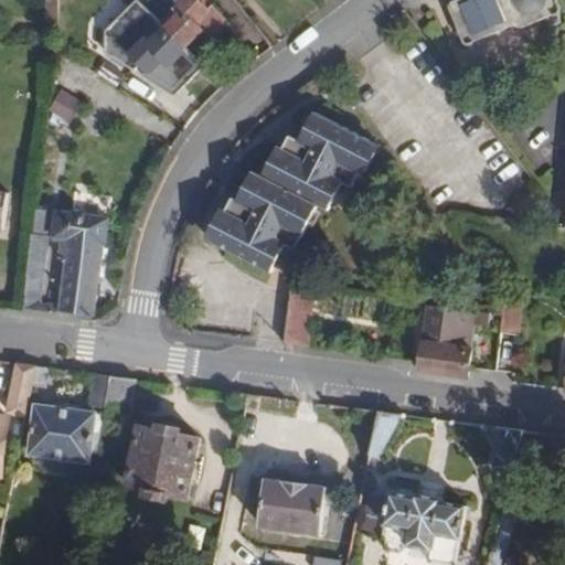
[(61,6),(61,0),(52,0),(51,25),(52,25),(60,25),(61,6)]
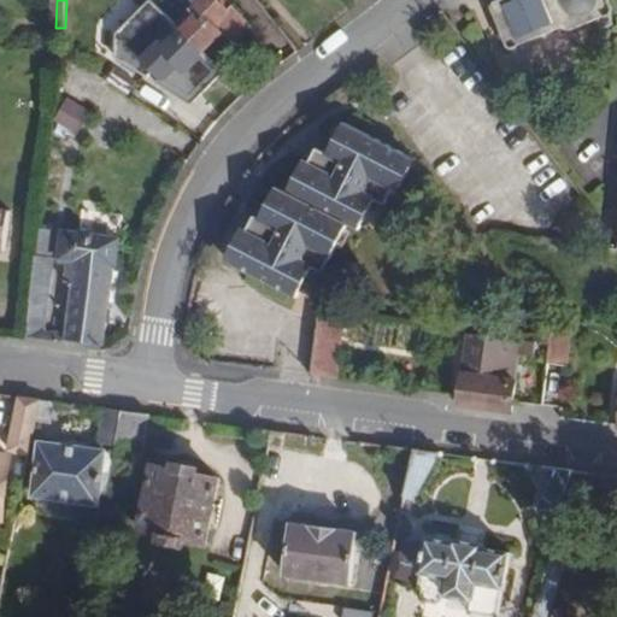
[(247,18),(229,0),(225,0),(223,4),(218,0),(188,0),(170,19),(197,45),(216,24),(229,37),(247,18)]
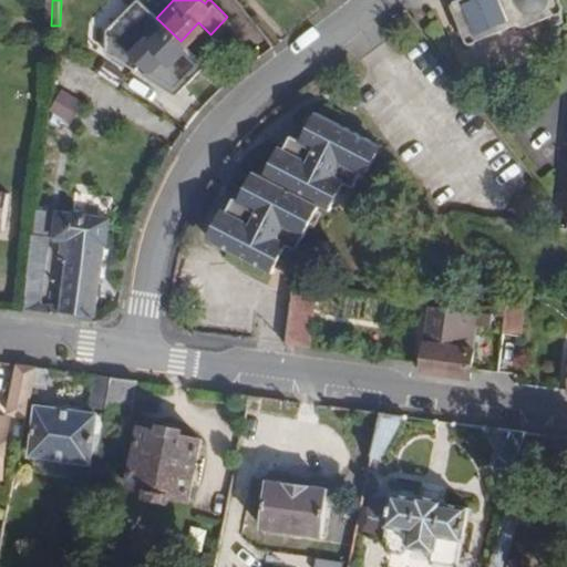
[(563,7),(559,0),(454,0),(452,4),(470,42),(475,42),(517,24),(526,27),(550,17),(554,23),(564,19),(560,13),(563,7)]
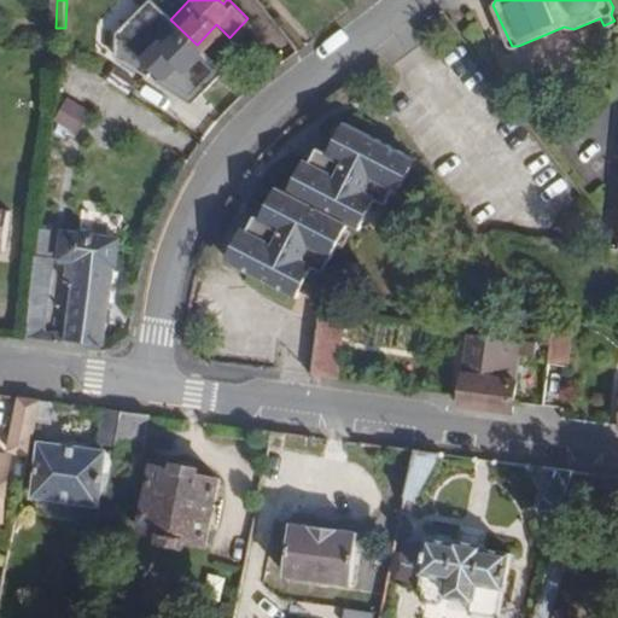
[(197,45),(170,19),(152,38),(144,29),(130,42),(140,51),(136,53),(156,73),(170,58),(178,64),(197,45)]
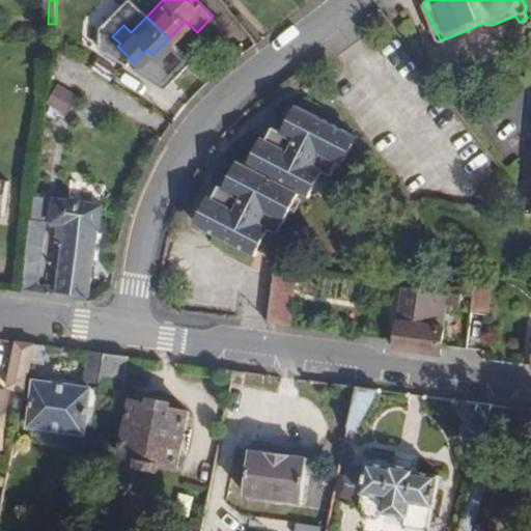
[(79,93),(55,81),(43,101),(66,113),(79,93)]
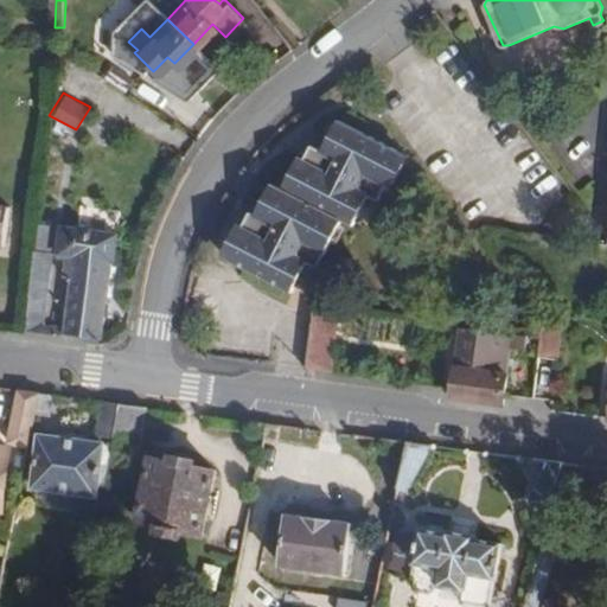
[(353,227),(369,198),(381,204),(406,159),(342,125),(326,153),(318,168),(310,164),(308,163),(292,193),(281,187),(264,221),(256,234),(246,228),(244,227),(228,260),(294,294),(311,263),(320,269),(345,222),(353,227)]
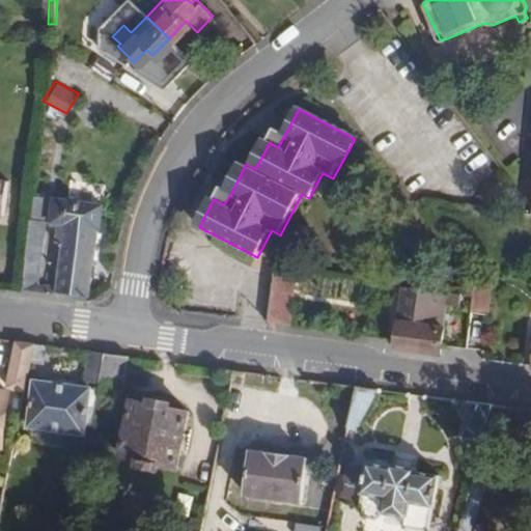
[(278,147),(285,134),(278,130),(271,143),(278,147)]
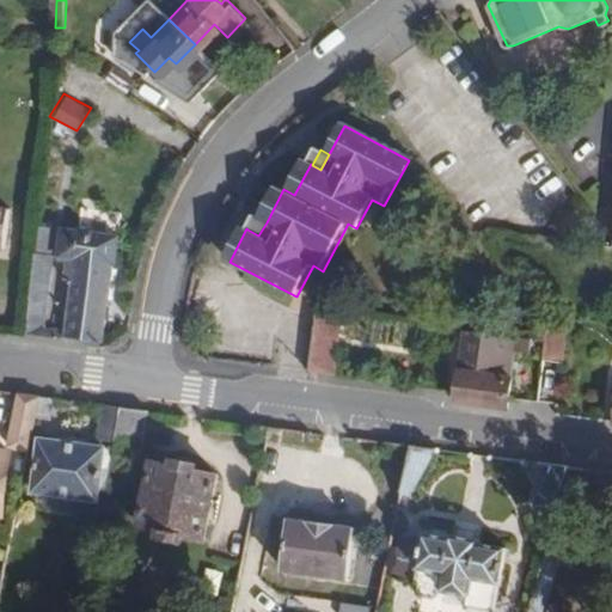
[(258,236),(267,222),(256,215),(248,230),(258,236)]
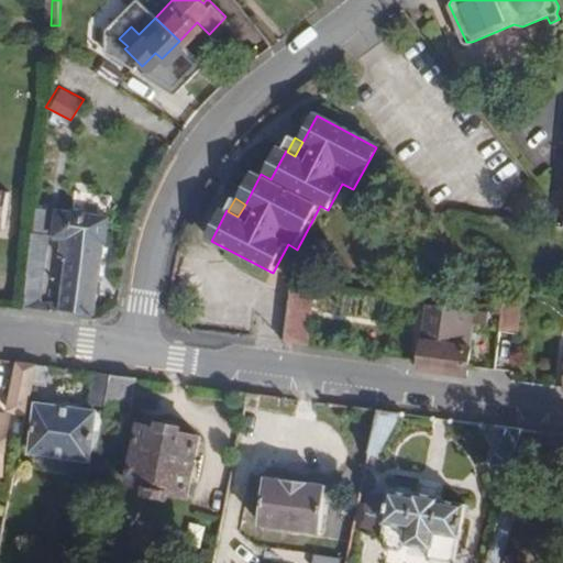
[(50,210),(36,208),(33,233),(46,235),(50,210)]
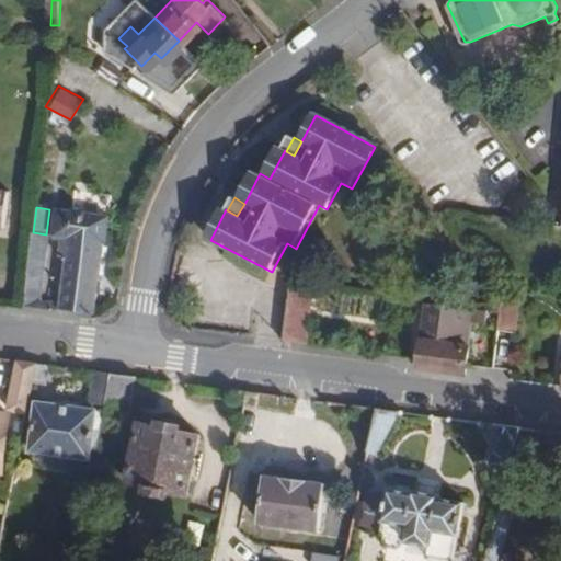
[(105,242),(109,219),(53,210),(49,236),(68,237),(59,301),(58,308),(93,313),(96,293),(98,281),(103,242),(105,242)]
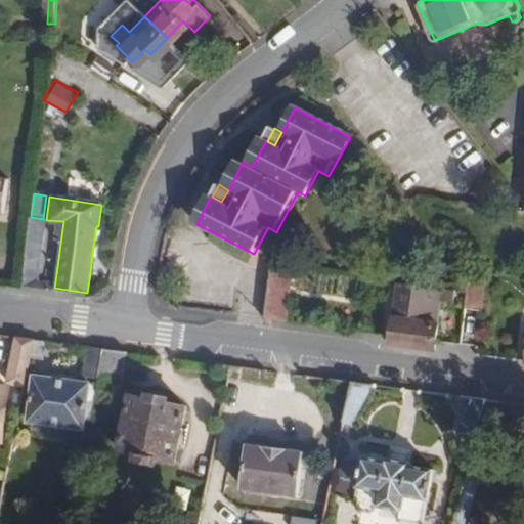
[(36,280),(45,219),(43,219),(31,217),(20,287),(35,288),(36,280)]
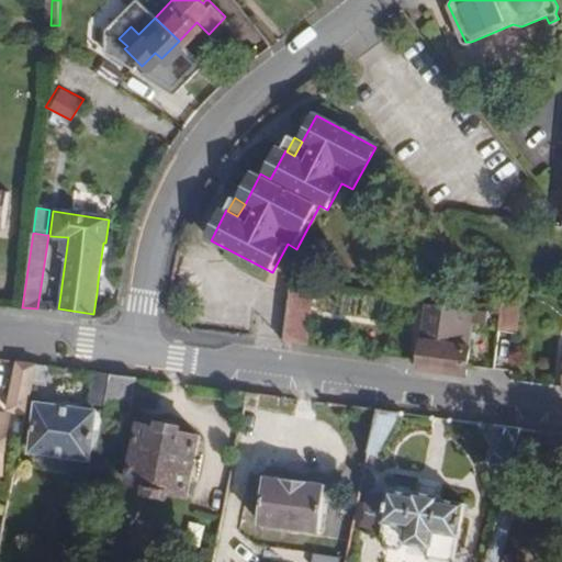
[(107,282),(98,281),(97,293),(104,295),(107,282)]
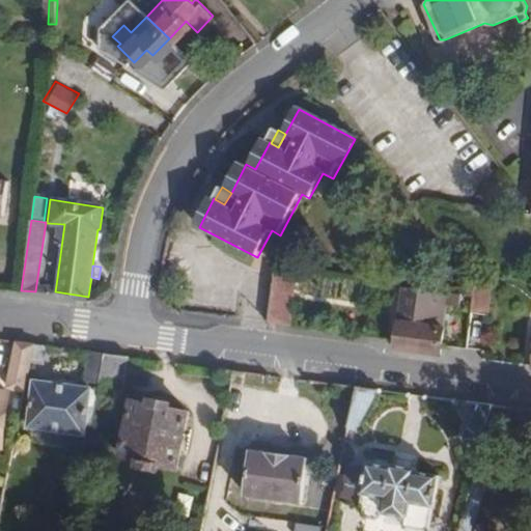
[(289,326),(297,272),(274,269),(266,324),(289,326)]
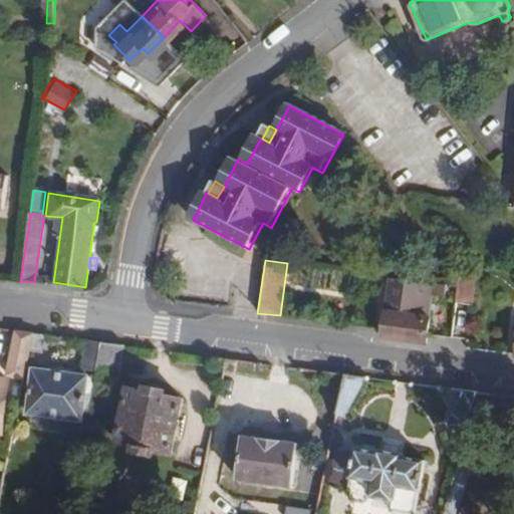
[(54,276),(35,275),(34,282),(48,285),(53,282),(54,276)]
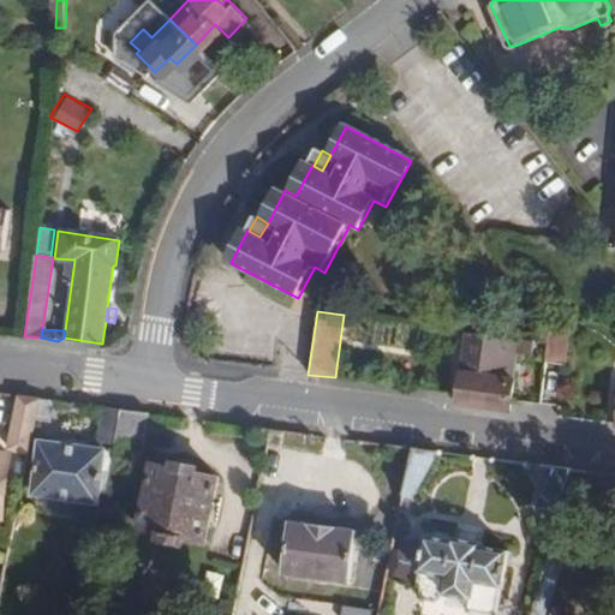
[(566,366),(571,333),(549,329),(547,345),(544,364),(566,366)]
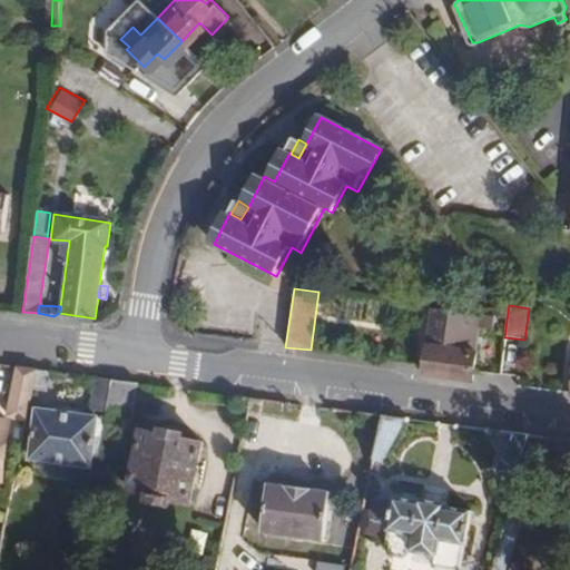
[(474,372),(480,326),(488,327),(489,316),(431,308),(423,364),(422,375),(472,383),(474,372)]
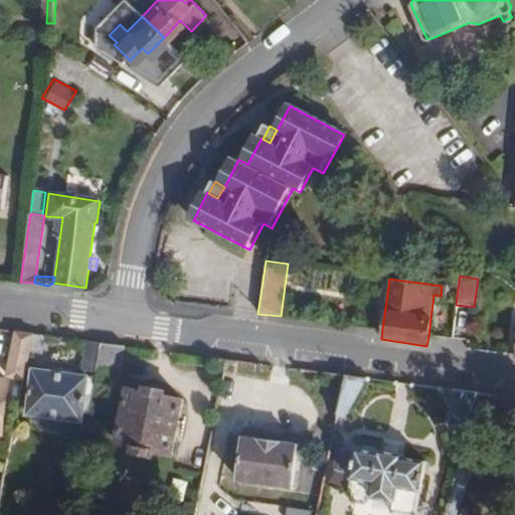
[(29,351),(33,334),(16,332),(7,372),(7,373),(10,378),(23,380),(29,351)]
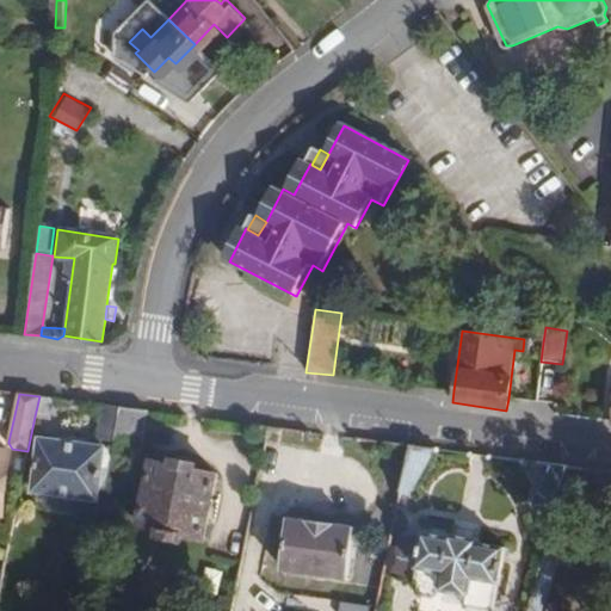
[(51,419),(55,399),(39,396),(35,417),(51,419)]
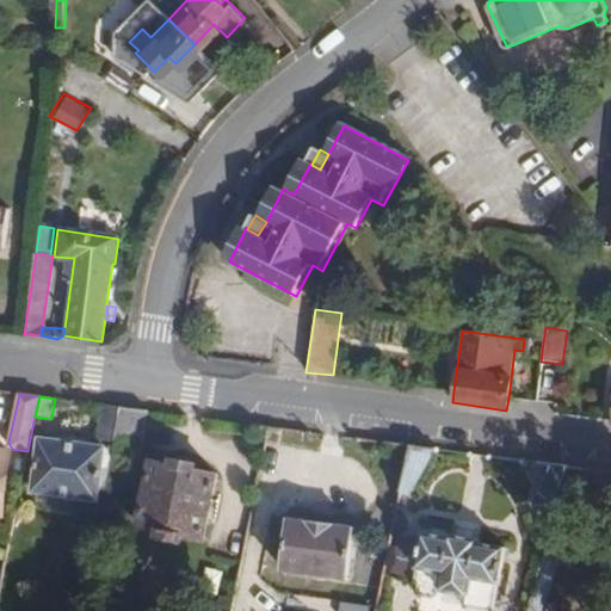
[(113,446),(121,407),(100,403),(94,443),(113,446)]
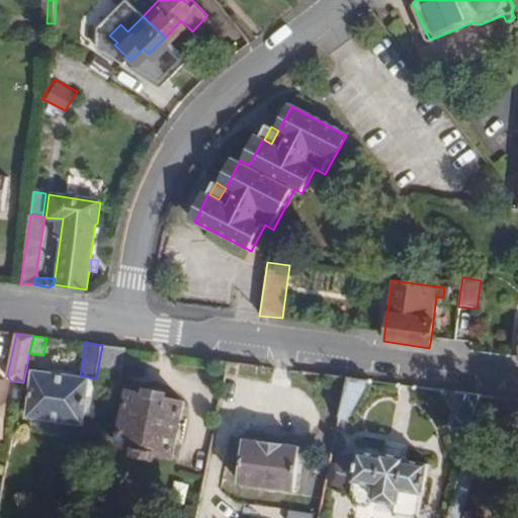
[(117,387),(125,348),(102,345),(96,378),(95,383),(117,387)]
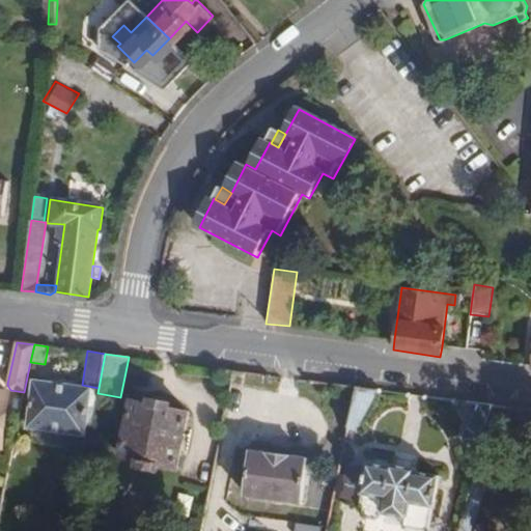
[(87,434),(92,388),(34,382),(29,427),(87,434)]
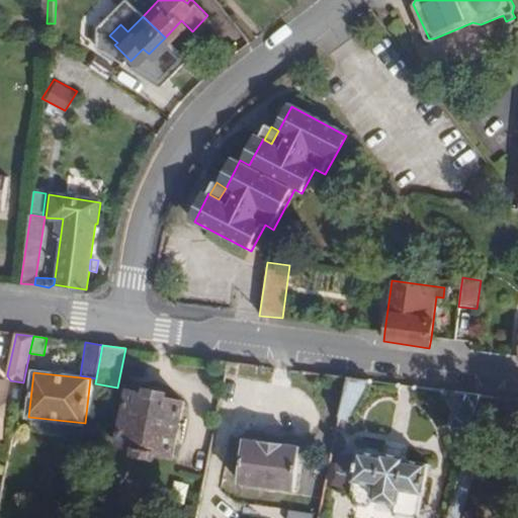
[(351,417),(368,380),(347,377),(339,415),(351,417)]
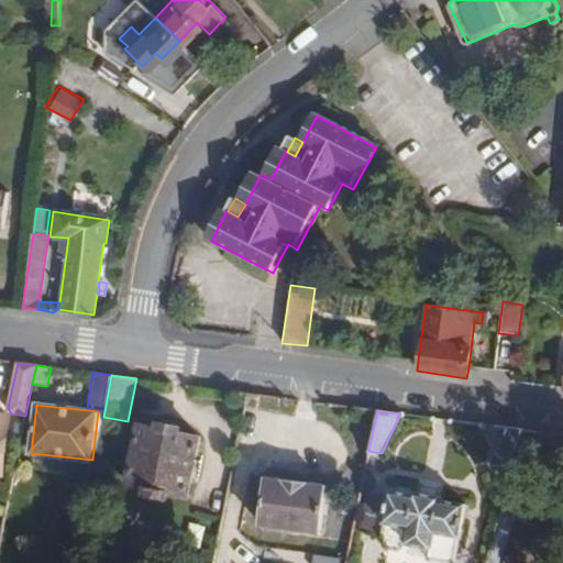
[(0,471),(3,472),(9,416),(0,415),(0,471)]
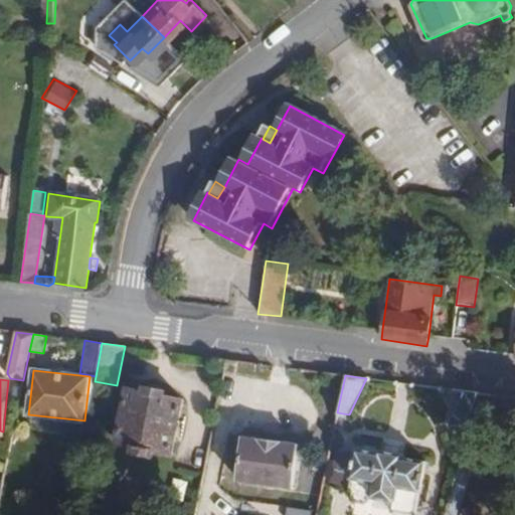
[(150,383),(148,391),(163,394),(165,386),(150,383)]
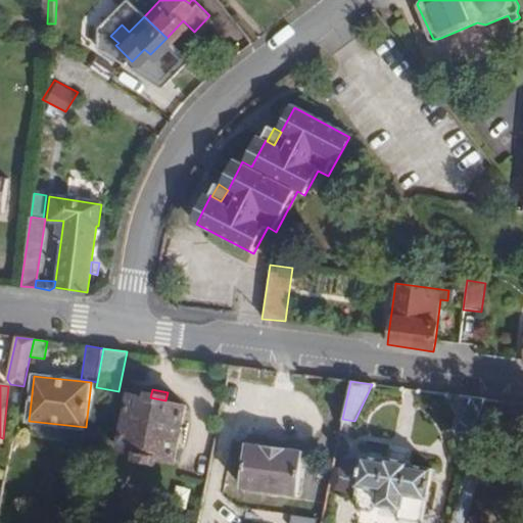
[(173,461),(184,405),(165,400),(150,397),(129,393),(116,449),(173,461)]
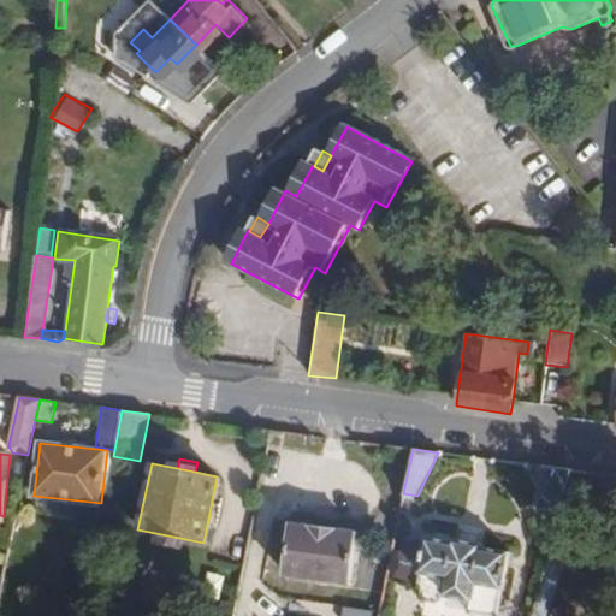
[(557,520),(570,469),(557,467),(554,480),(546,479),(540,508),(540,509),(544,514),(548,517),(549,519),(552,519),(557,520)]
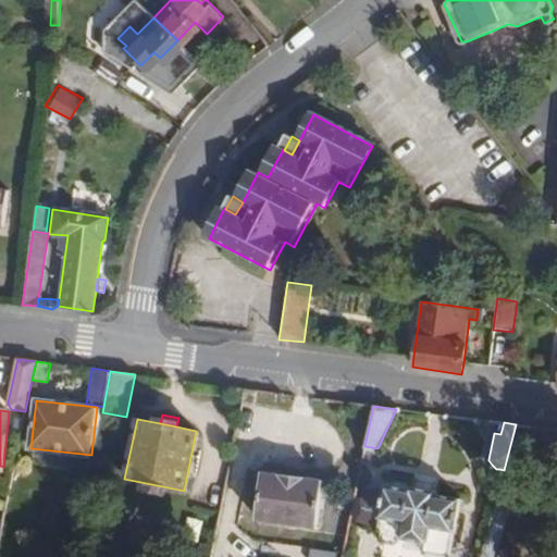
[(516,485),(534,445),(541,428),(516,424),(504,470),(502,479),(516,485)]
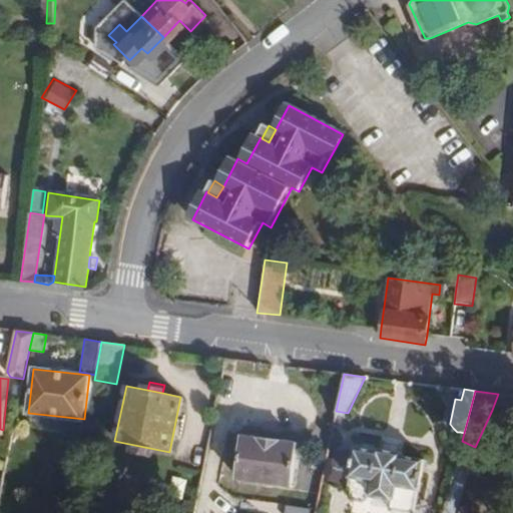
[(291,486),(296,442),(241,434),(235,479),(291,486)]
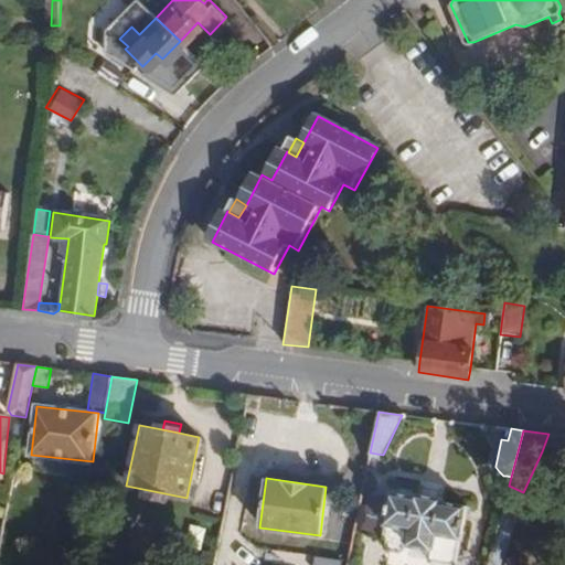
[(446,564),(456,564),(468,504),(444,500),(445,497),(415,491),(414,494),(391,490),(383,537),(384,537),(384,542),(384,544),(387,547),(390,548),(393,550),(396,550),(398,550),(402,548),(403,547),(404,543),(406,544),(409,547),(429,551),(428,562),(446,564)]
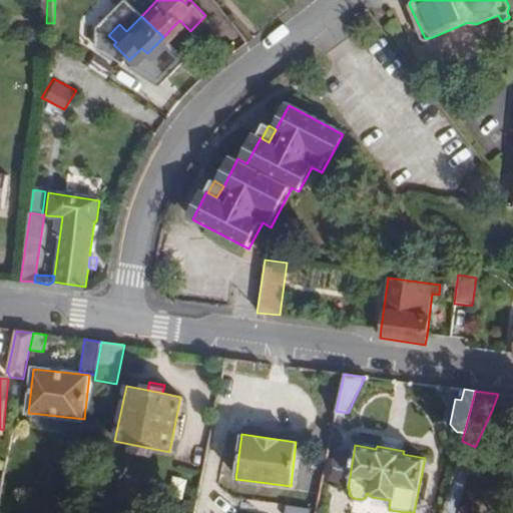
[(455,512),(467,472),(454,468),(441,512),(455,512)]
